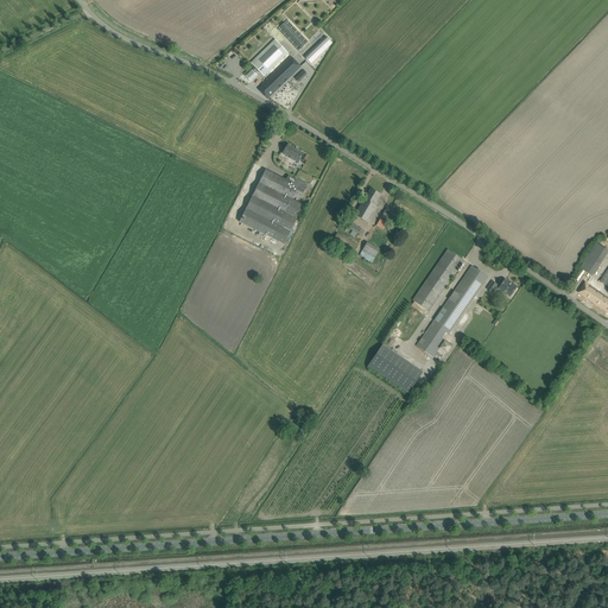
[(302,49),(305,44),(284,23),(280,26),(302,49)]
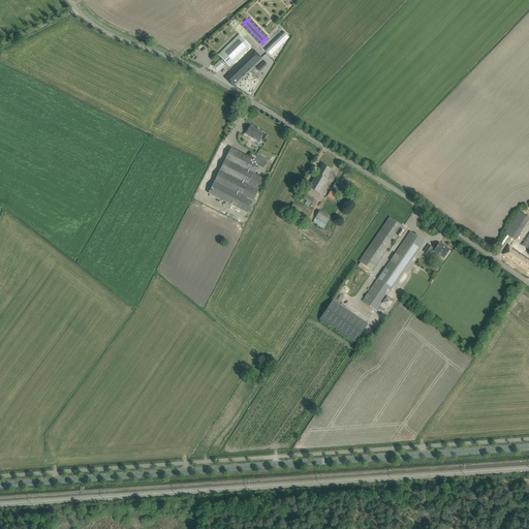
[(268,53),(286,34),(284,31),(265,50),(268,53)]
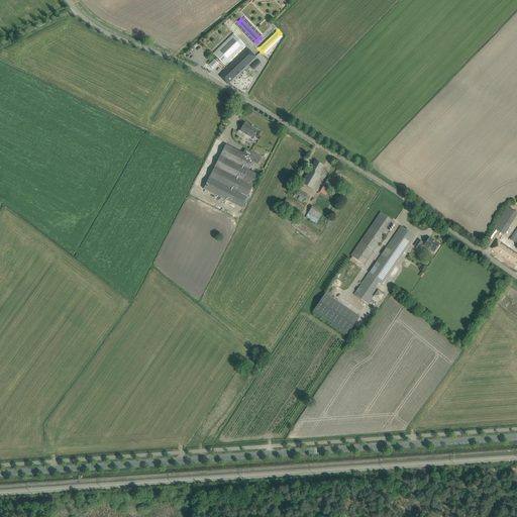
[(224,65),(228,62),(244,45),(233,33),(213,54),(224,65)]
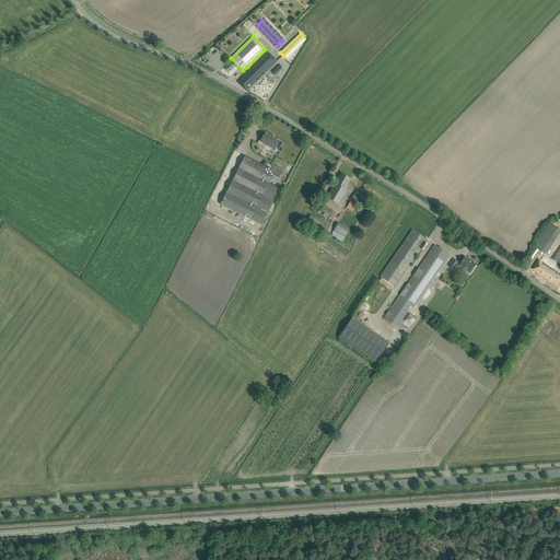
[(247,66),(249,68),(267,51),(266,49),(247,66)]
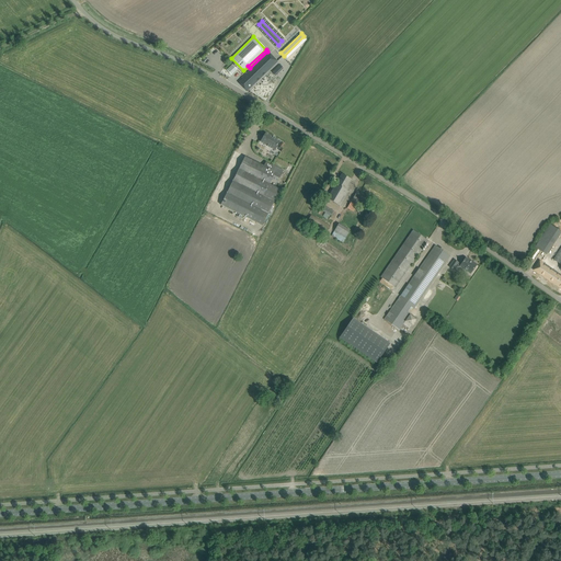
[(268,53),(245,75),(241,78),(242,79),(239,83),(247,91),(251,88),(277,61),(268,53)]
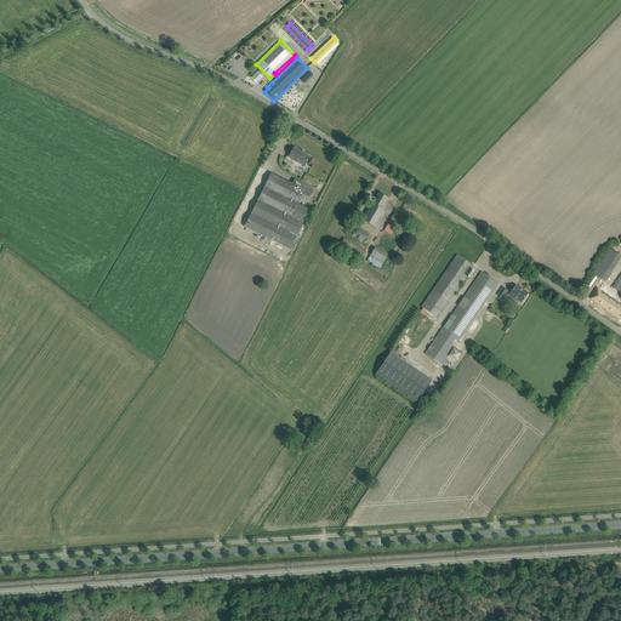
[(251,78),(256,84),(262,78),(257,72),(251,78)]
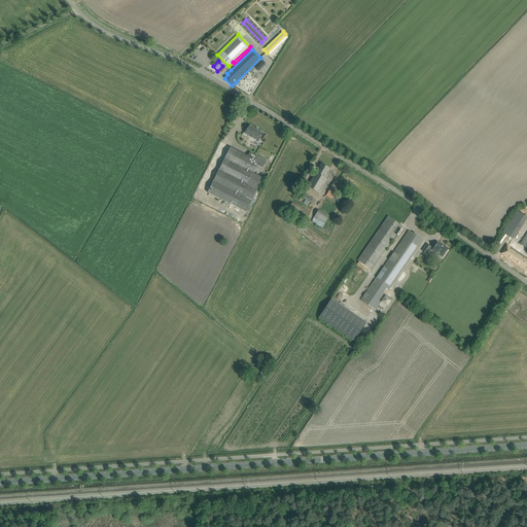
[(258,71),(267,64),(262,61),(255,68),(258,71)]
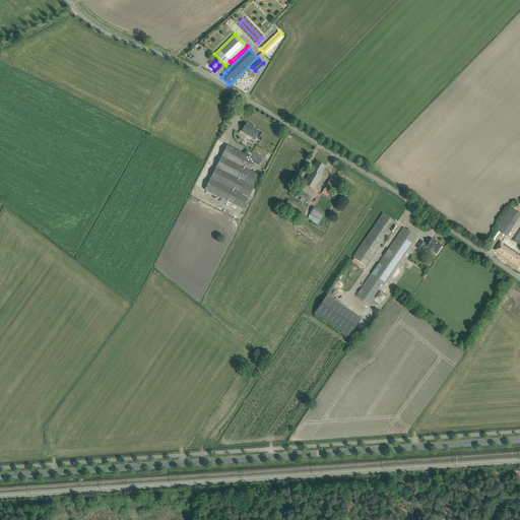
[(255,128),(253,127),(247,123),(242,131),(255,139),(260,131),(255,128)]
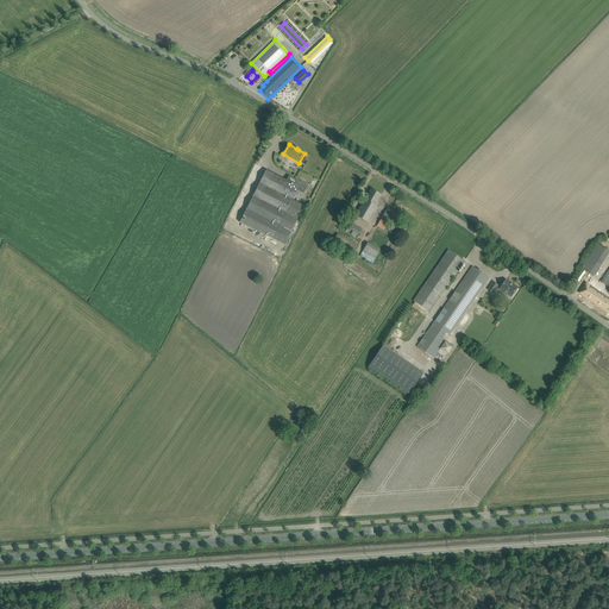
[(267,170),(239,223),(264,234),(272,239),(284,245),(305,206),(293,200),(294,198),(300,200),(305,190),(308,186),(296,180),(294,183),(267,170)]
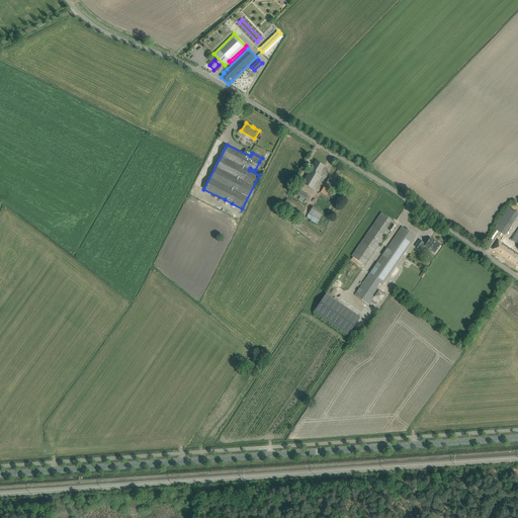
[(316,161),(313,165),(303,183),(314,190),(320,181),(322,177),(320,175),(319,174),(324,166),(316,161)]
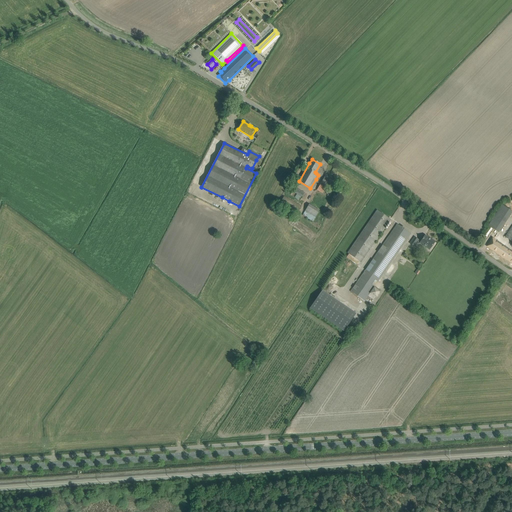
[(334,191),(335,188),(338,184),(325,176),(321,183),(334,191)]
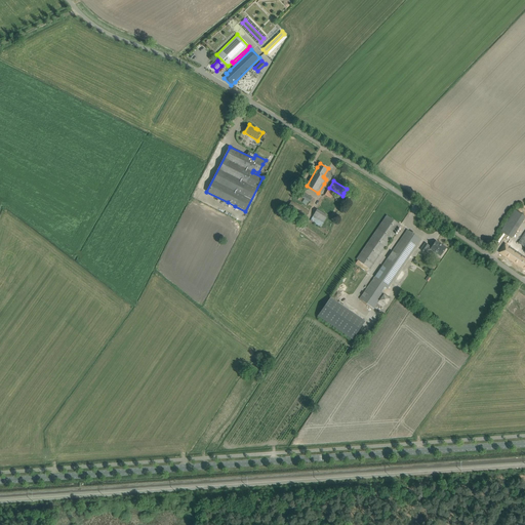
[(330,198),(338,202),(341,197),(328,189),(324,195),(330,199),(330,198)]
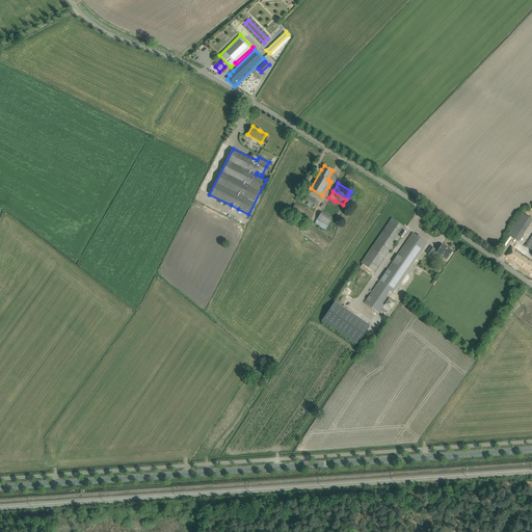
[(312,209),(316,201),(307,194),(301,203),(312,209)]
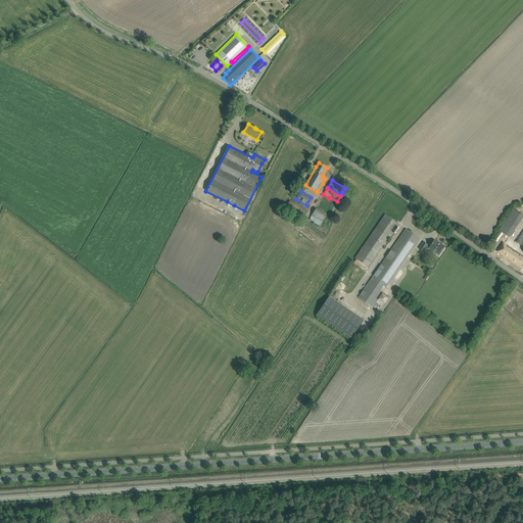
[(307,210),(290,200),(284,210),(302,221),(307,210)]
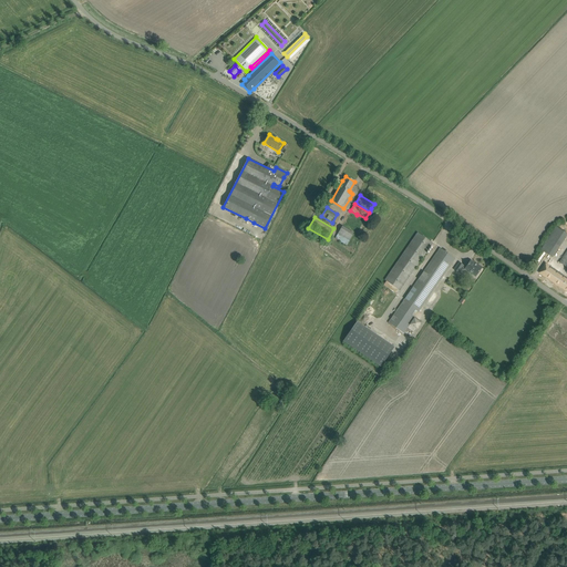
[(347,245),(353,233),(342,226),(334,238),(347,245)]
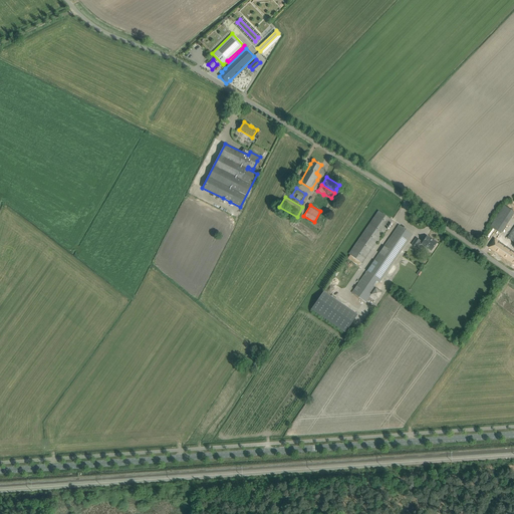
[(513,211),(505,206),(491,227),(501,233),(513,213),(513,211)]
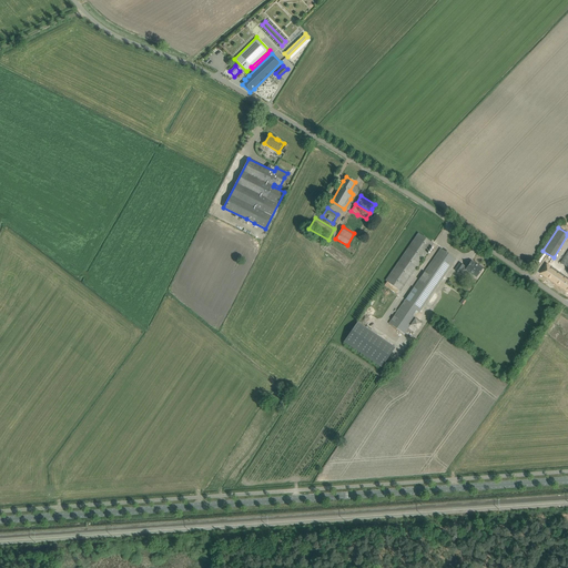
[(418,233),(385,281),(401,292),(434,243),(418,233)]
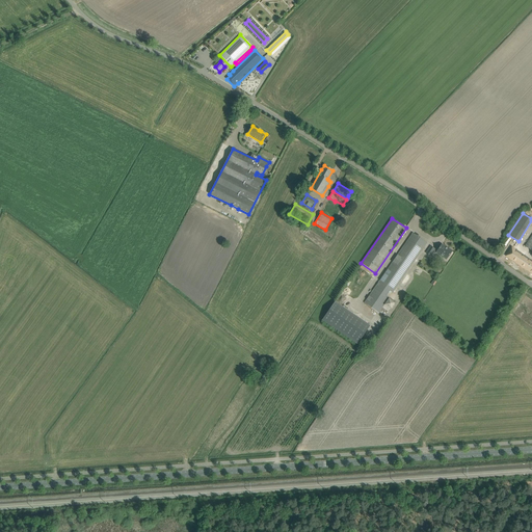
[(388,296),(387,296),(390,291),(393,293),(427,242),(426,243),(413,234),(413,233),(365,303),(379,314),(384,306),(391,310),(396,302),(388,297),(388,296)]
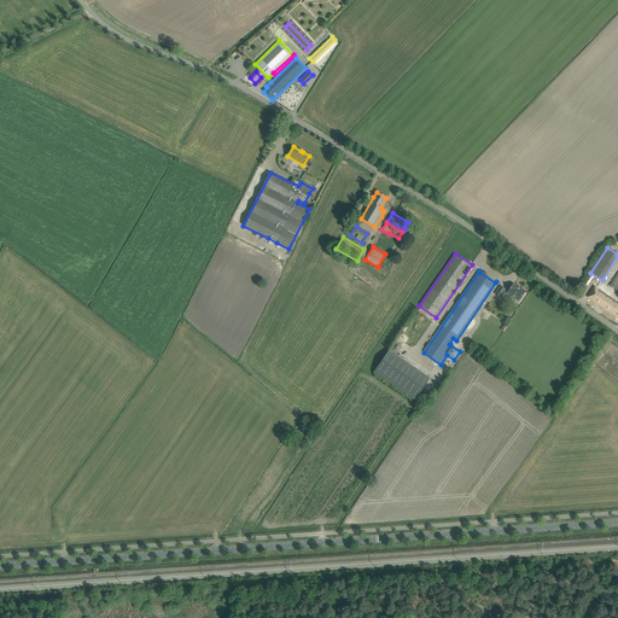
[(518,302),(522,297),(525,291),(520,289),(519,289),(513,284),(508,291),(500,286),(495,295),(500,297),(502,292),(506,295),(507,293),(518,302)]
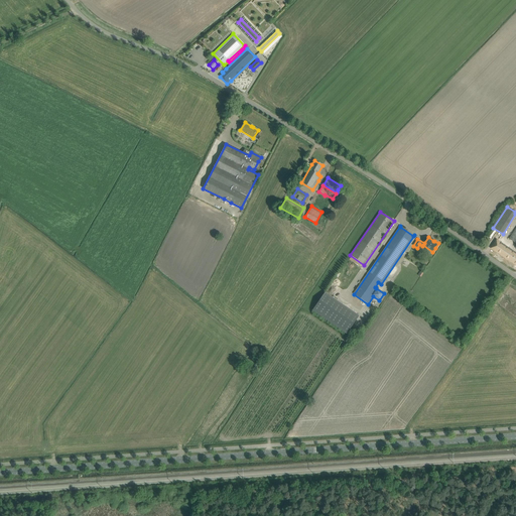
[(515,253),(497,240),(492,248),(515,264),(515,253)]
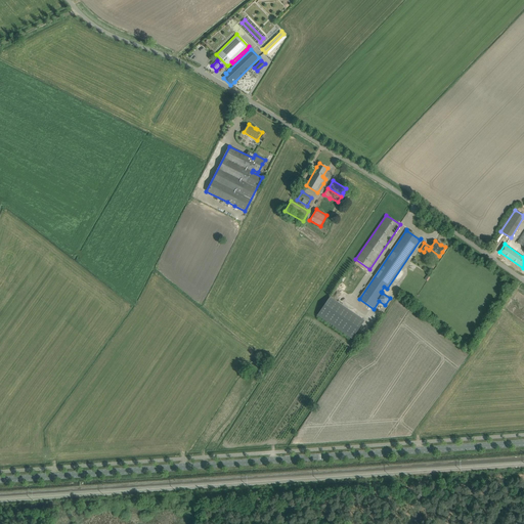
[(330,297),(317,315),(352,339),(364,320),(330,297)]
